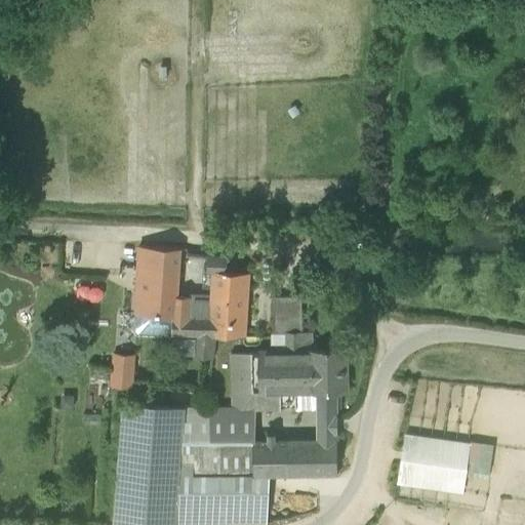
[(135,314),(136,314),(172,316),(173,312),(174,286),(175,269),(176,248),(139,247),(138,266),(135,314)]
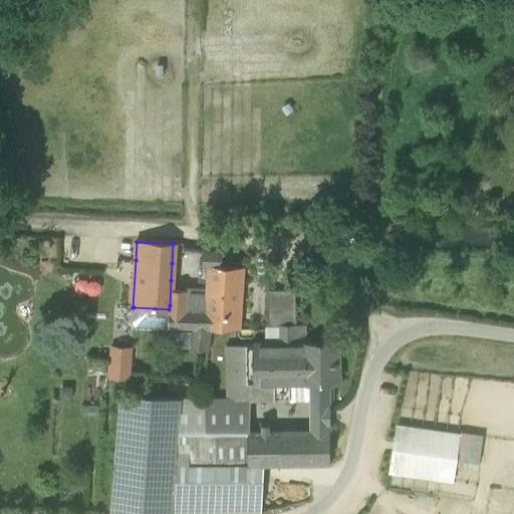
[(206,260),(211,260),(229,261),(229,246),(206,245),(206,260)]
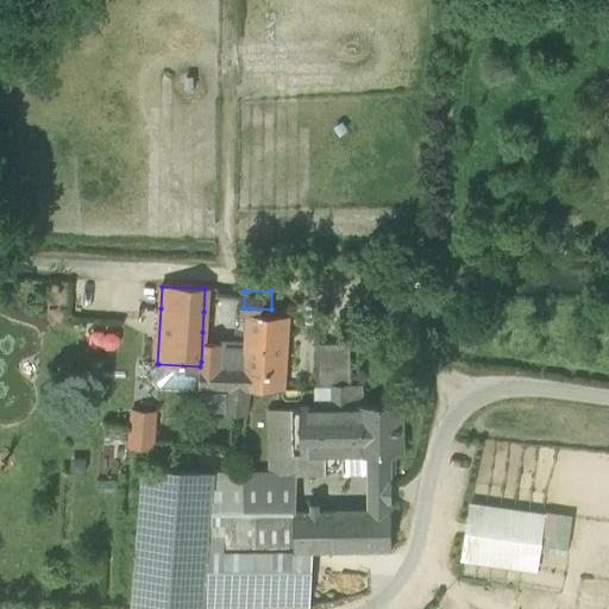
[(293,311),(271,309),(250,308),(249,336),(246,364),(259,364),(261,383),(230,385),(232,408),(248,408),(250,390),(288,390),(289,366),(293,311)]
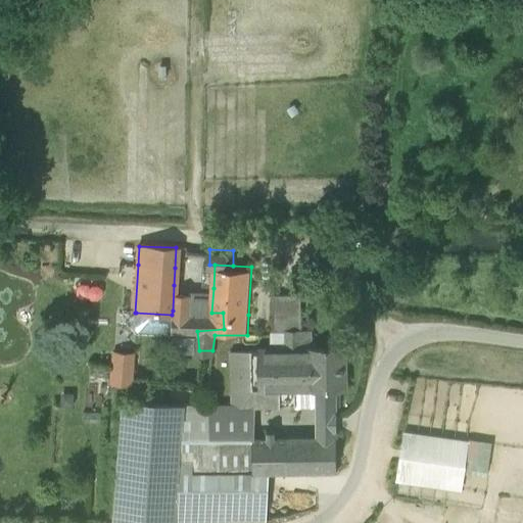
[(174,285),(173,311),(211,313),(214,288),(174,285)]
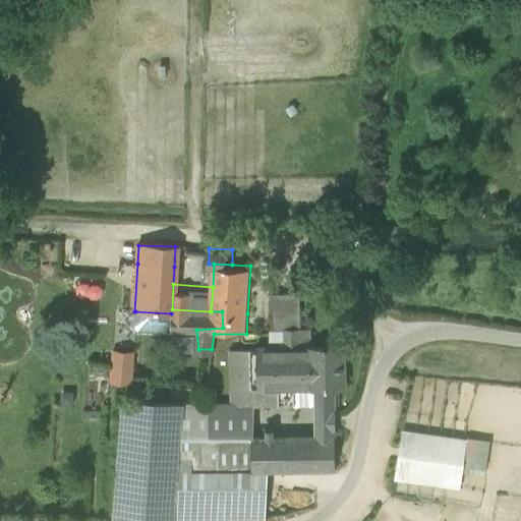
[(283,331),(300,331),(300,329),(299,294),(272,294),(270,331),(283,331)]
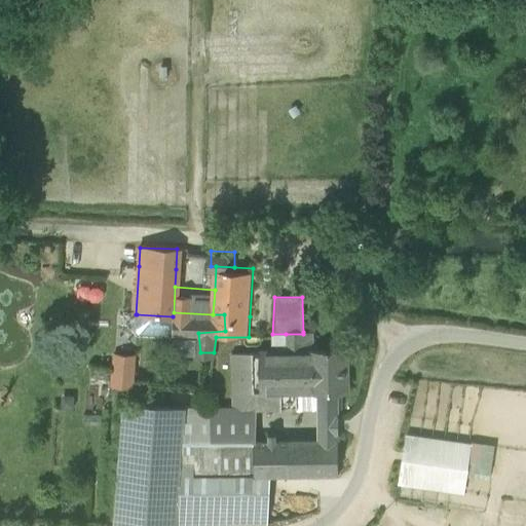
[(224,314),(213,314),(174,312),(173,316),(172,335),(172,336),(198,333),(225,331),(224,314)]
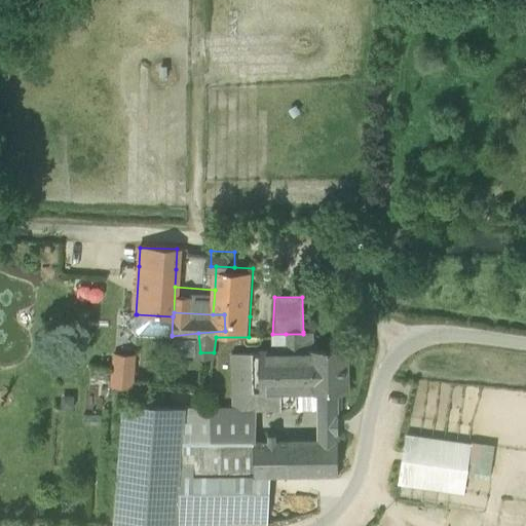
[(172,335),(173,316),(137,314),(136,330),(139,333),(172,335)]
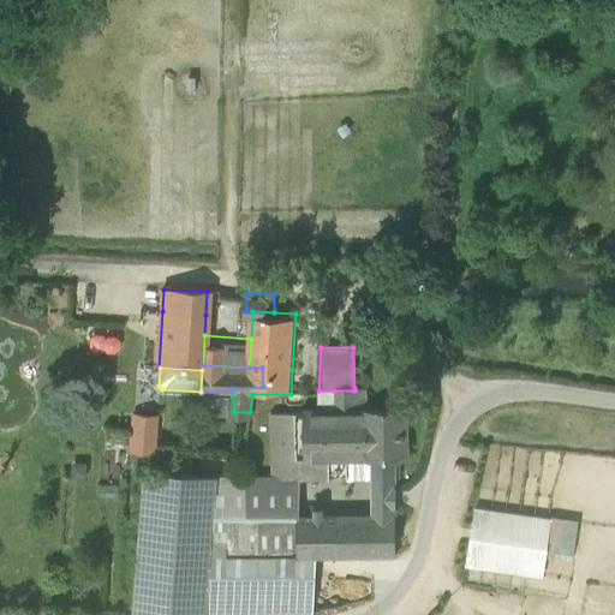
[(363,388),(354,388),(354,390),(354,413),(364,412),(364,410),(374,410),(374,404),(364,402),(363,388)]
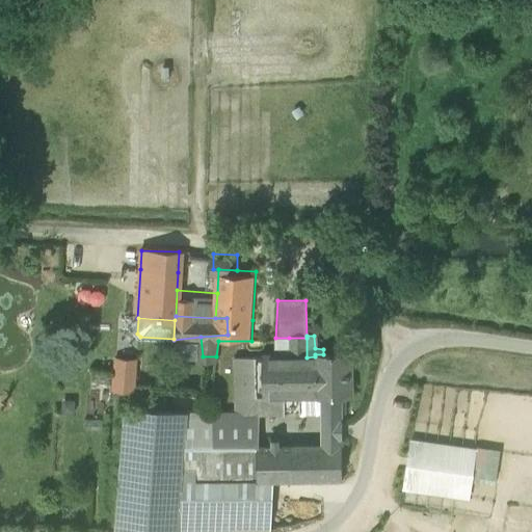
[(321,415),(321,421),(341,420),(341,396),(349,396),(349,354),(323,354),(315,354),(315,356),(307,357),(307,338),(289,338),(289,357),(275,357),(240,358),(242,414),(242,416),(258,416),(300,415),(299,397),(321,397),(321,415)]
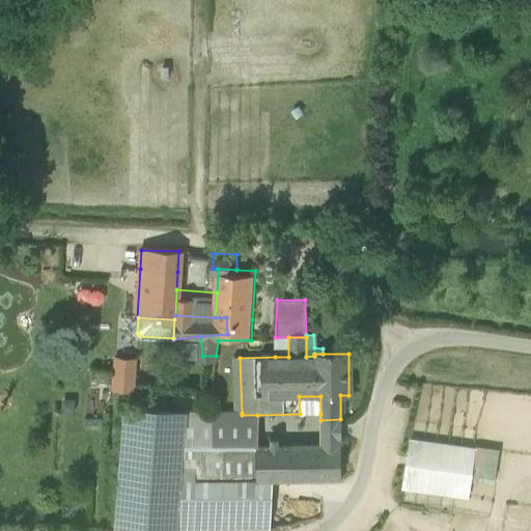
[(288,337),(275,337),(275,357),(288,357),(288,337)]
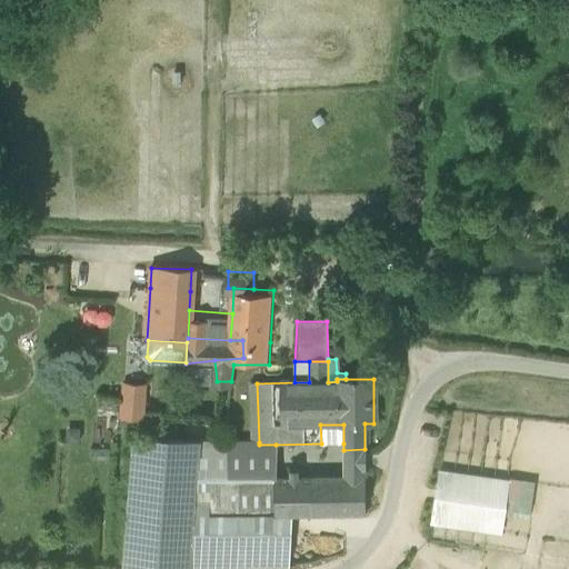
[(259,442),(257,383),(249,383),(251,442),(259,442)]
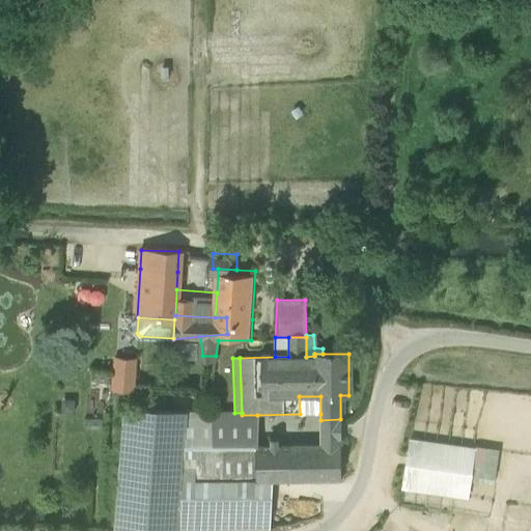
[(113,391),(134,393),(137,362),(117,359),(113,391)]
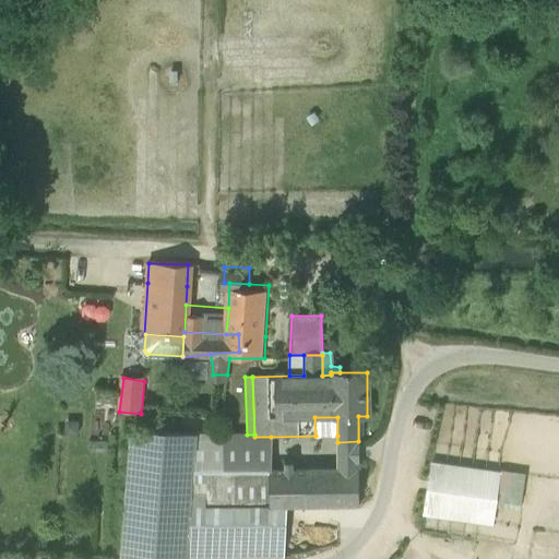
[(314,417),(316,436),(337,436),(337,417),(314,417)]
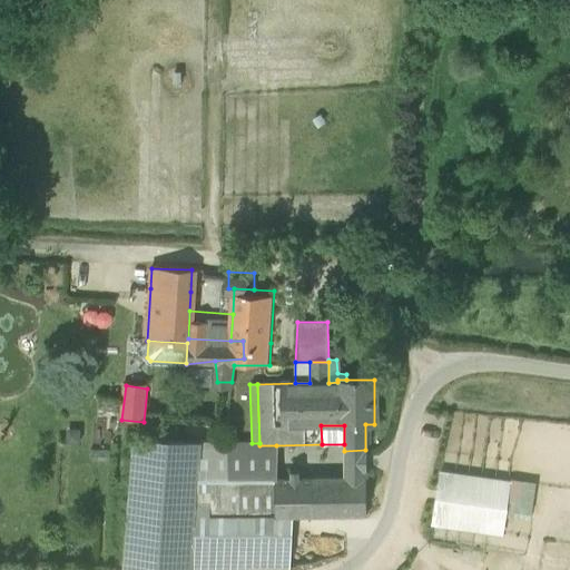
[(190,569),(200,443),(134,438),(123,569),(190,569)]
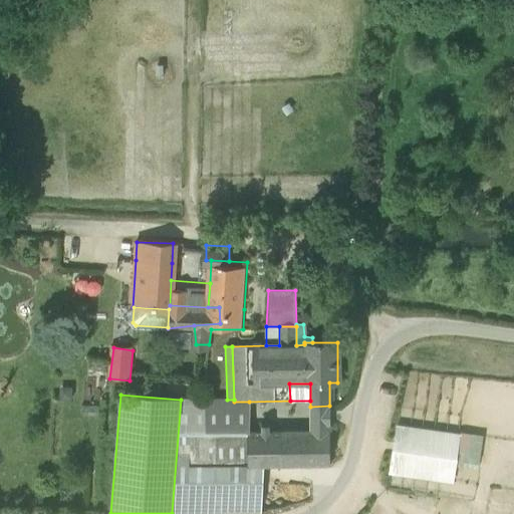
[(330,465),(330,431),(311,431),(248,432),(249,402),(234,402),(234,400),(227,400),(181,400),(172,513),(248,513),(261,512),(260,466),(330,465)]
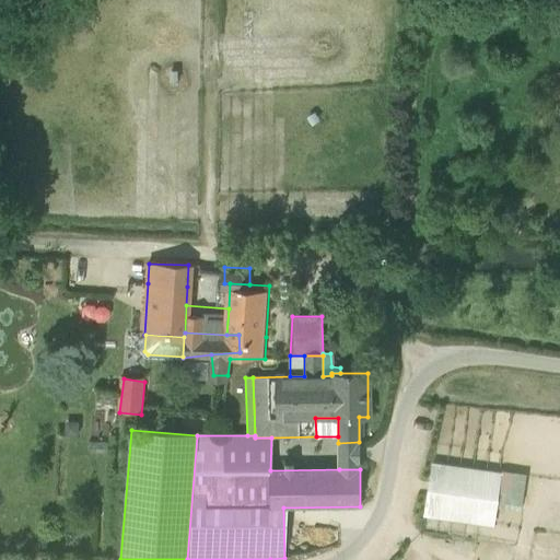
[(338,443),(339,469),(360,469),(359,442),(338,443)]
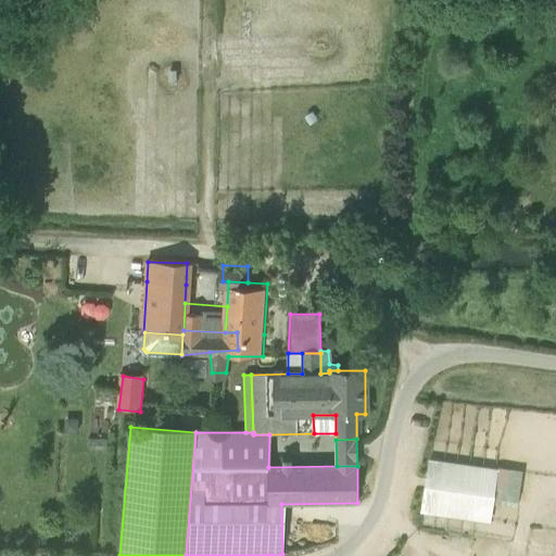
[(422,512),(489,521),(496,469),(430,459),(422,512)]
